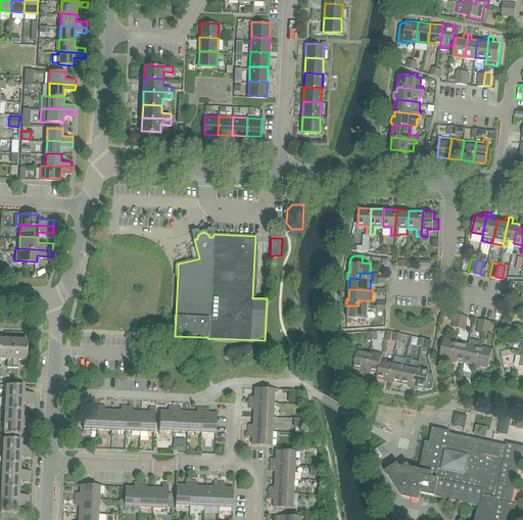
[(348,306),(348,316),(368,317),(369,306),(371,308),(371,300),(369,300),(359,300),(359,305),(348,305),(348,306)]
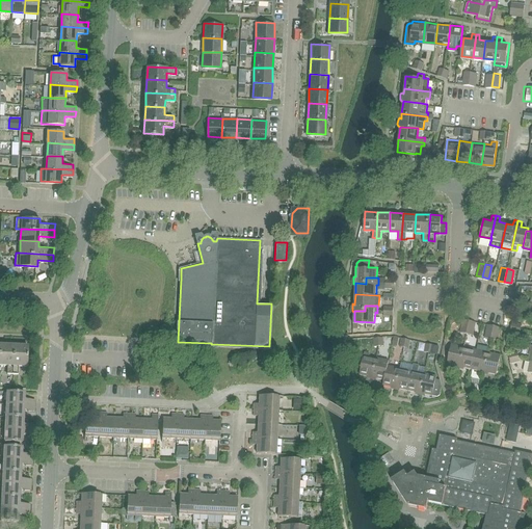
[(469,319),(462,317),(460,331),(467,332),(469,319)]
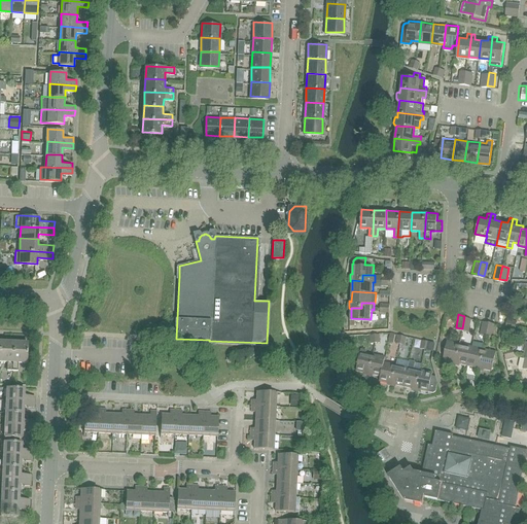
[(462,328),(468,329),(471,317),(464,316),(462,328)]
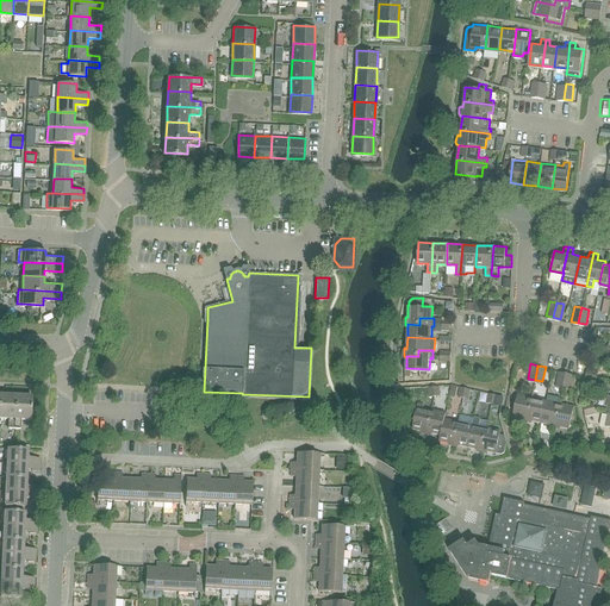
[(566,372),(559,369),(555,385),(564,386),(566,372)]
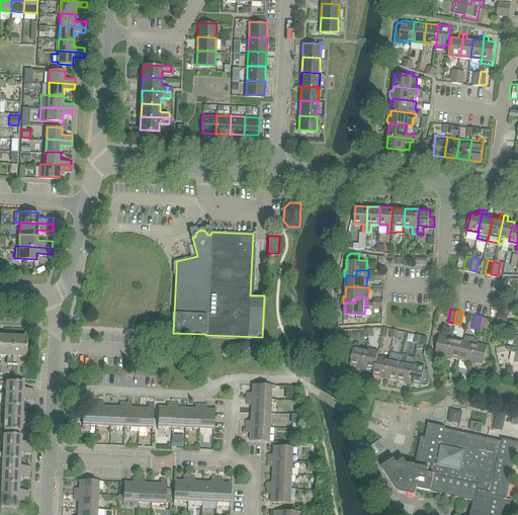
[(479,328),(485,330),(487,317),(481,316),(479,328)]
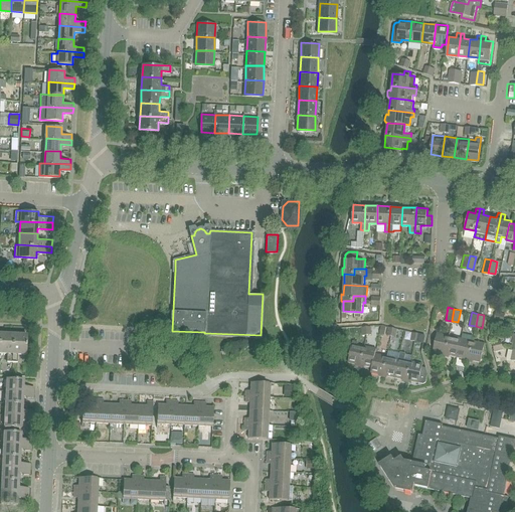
[(12,360),(13,332),(0,331),(0,335),(0,350),(8,351),(7,359),(12,360)]
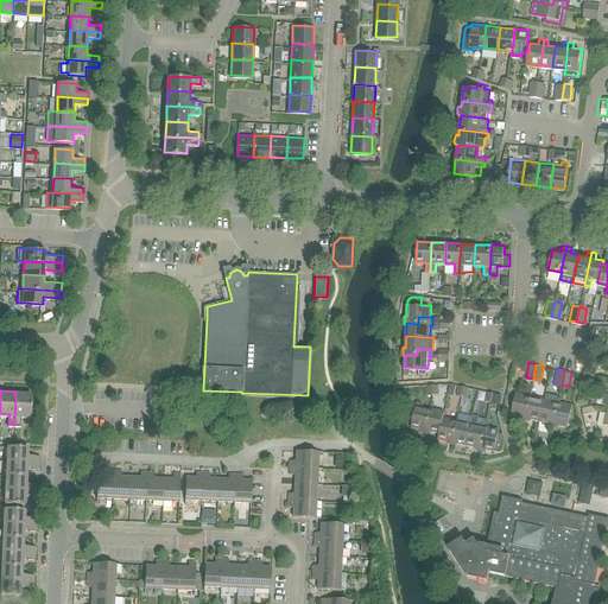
[(511,413),(525,415),(530,394),(515,390),(511,413)]
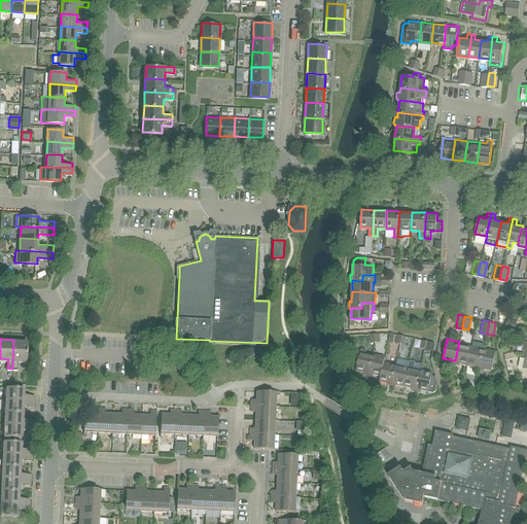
[(13,340),(12,369),(18,369),(19,359),(26,360),(27,341),(13,340)]
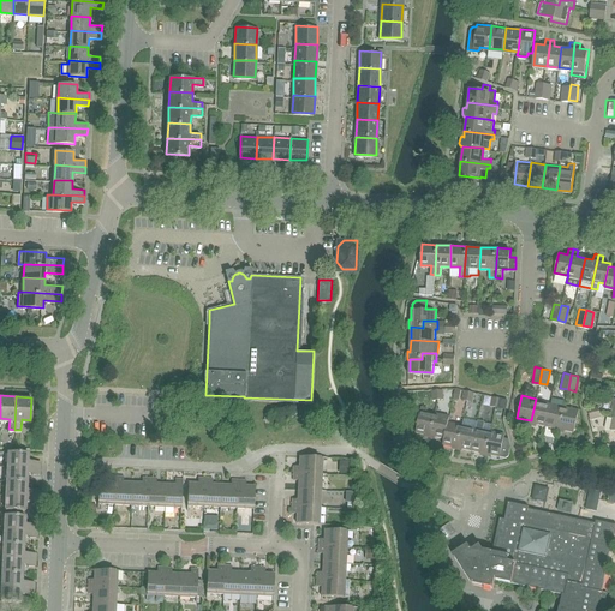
[(497,396),(496,405),(506,407),(507,397),(497,396)]
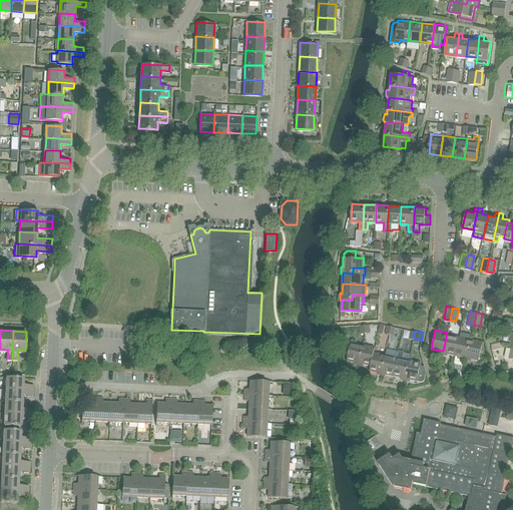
[(443,351),(455,354),(459,336),(447,333),(443,351)]
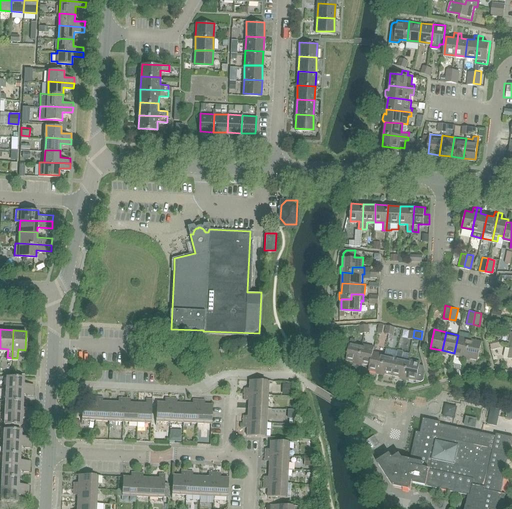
[(454,353),(466,356),(470,337),(458,335),(454,353)]
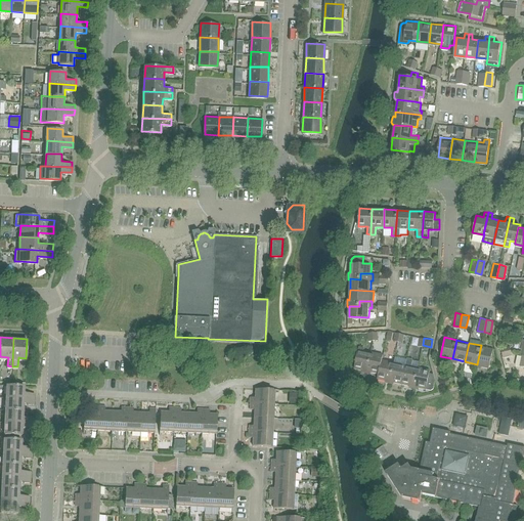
[(356,360),(354,367),(366,370),(370,351),(363,349),(364,346),(359,345),(356,360)]
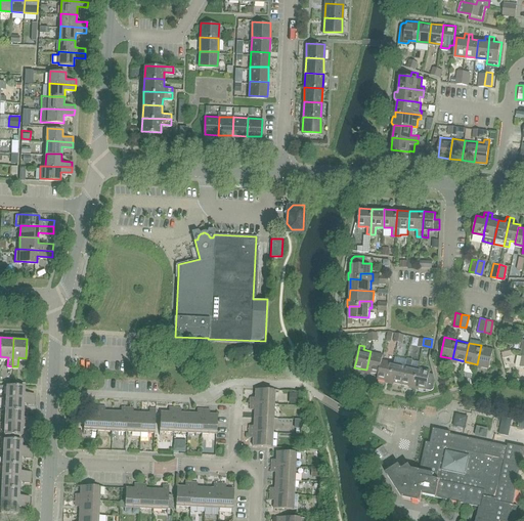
[(481,345),(477,364),(489,366),(493,348),(481,345)]
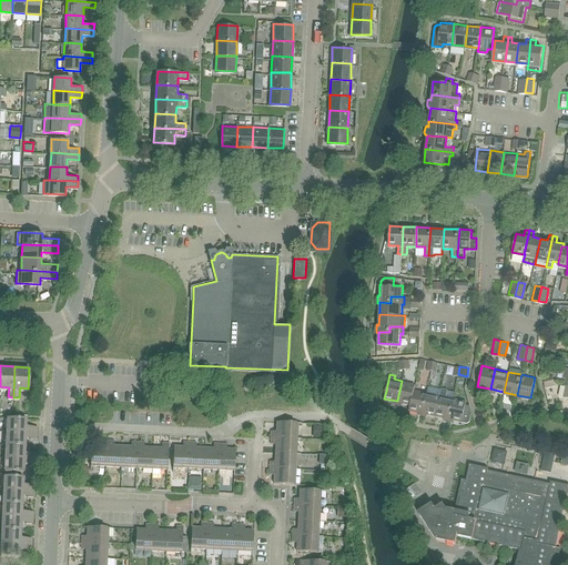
[(402,381),(397,401),(411,403),(414,389),(415,383),(402,381)]
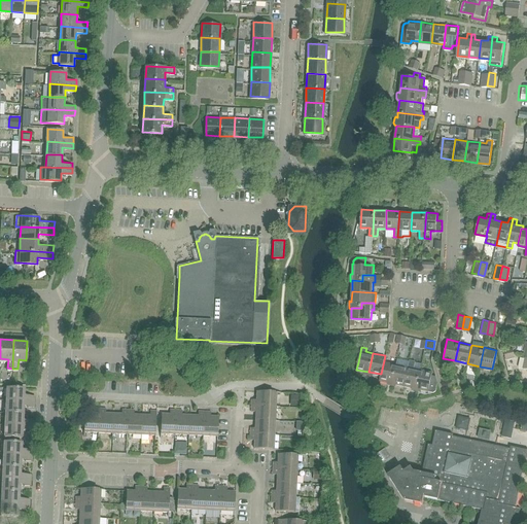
[(523,356),(520,355),(518,364),(523,367),(526,368),(526,356),(525,356),(525,357),(523,357),(523,356)]
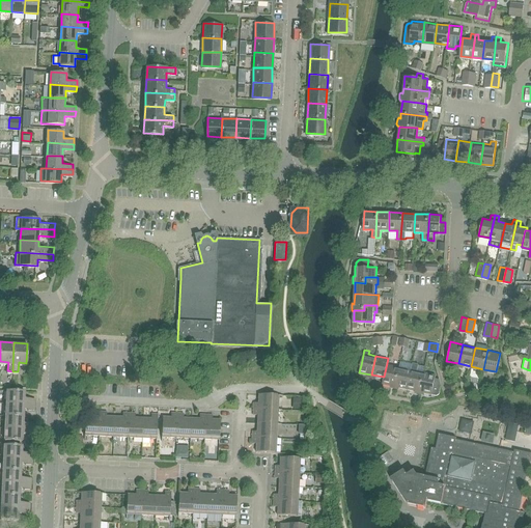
[(411,368),(407,388),(419,390),(423,371),(417,369),(418,362),(413,361),(411,368)]
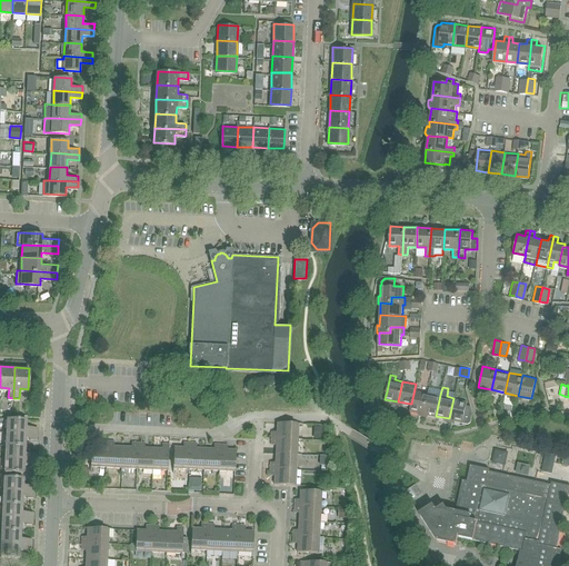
[(411,404),(410,409),(422,413),(428,391),(415,389),(411,404)]
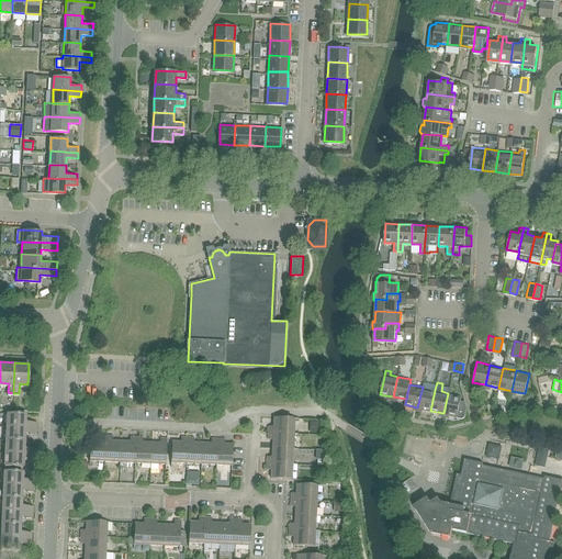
[(423,387),(417,407),(430,411),(435,390),(423,387)]
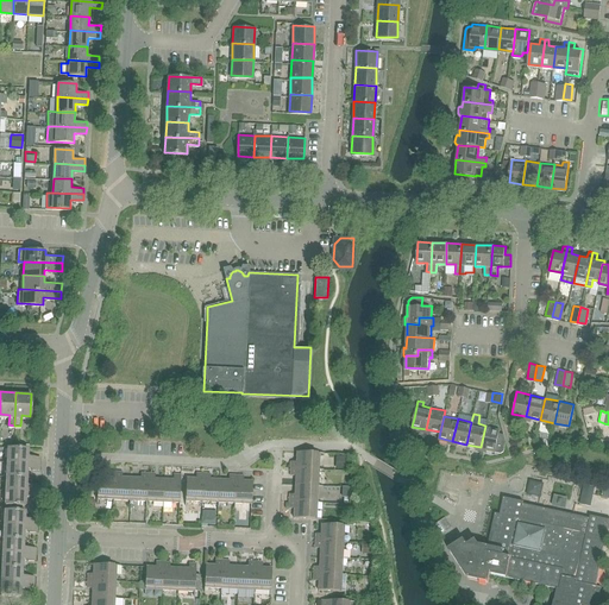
[(485,426),(481,447),(495,451),(501,452),(503,449),(506,440),(503,433),(498,432),(500,428),(485,426)]
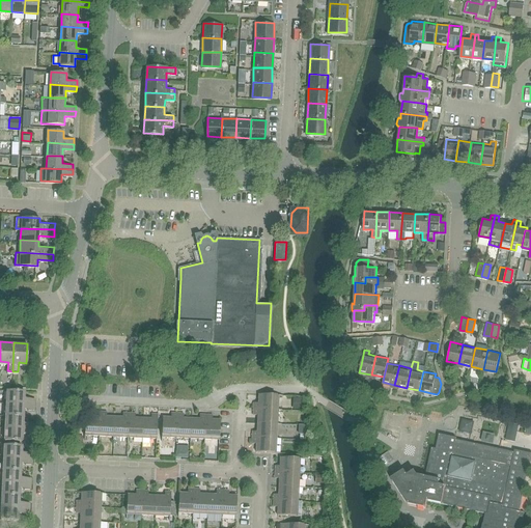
[(6,388),(6,401),(33,403),(33,396),(23,396),(24,389),(6,388)]
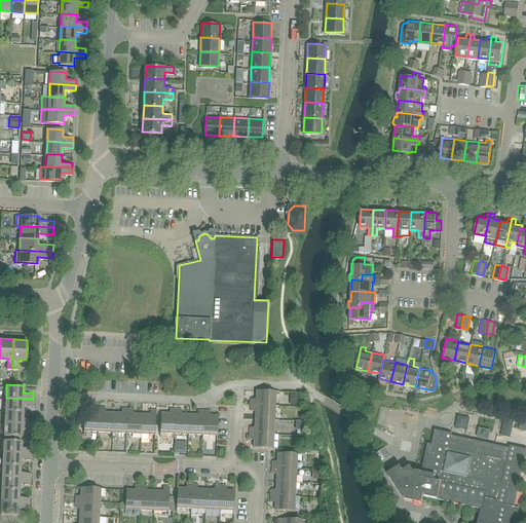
[(251,396),(250,402),(274,403),(275,389),(256,388),(255,397),(251,396)]
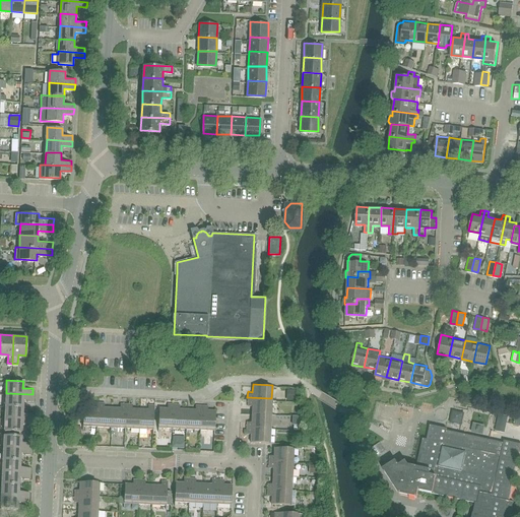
[(6,393),(5,405),(22,405),(22,398),(33,399),(33,394),(6,393)]
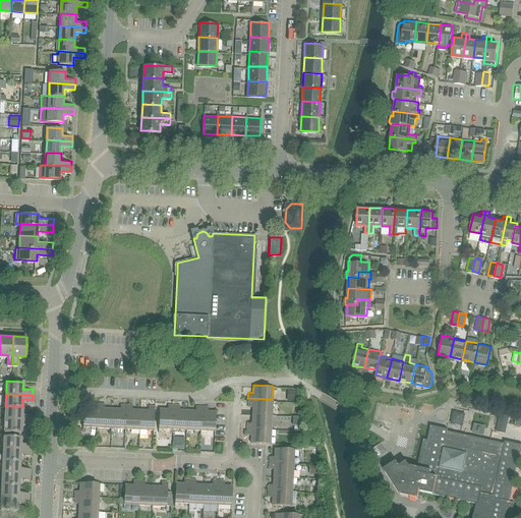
[(252,404),(251,412),(271,413),(272,399),(247,398),(247,404),(252,404)]
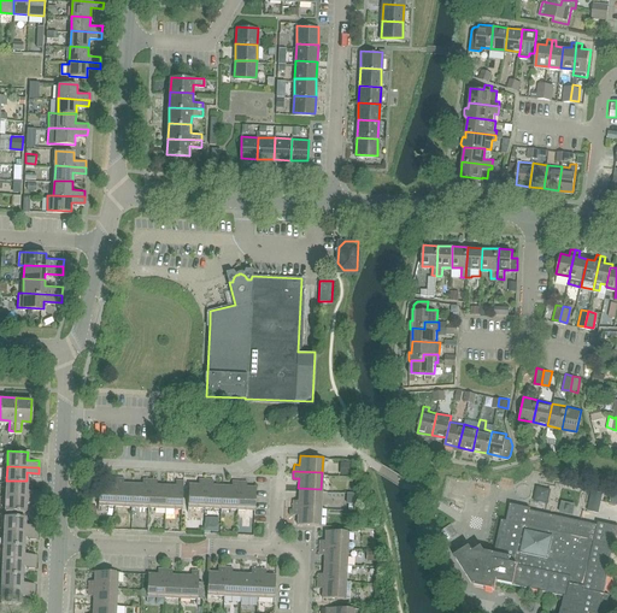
[(98,502),(113,502),(115,475),(107,475),(107,479),(99,479),(98,502)]
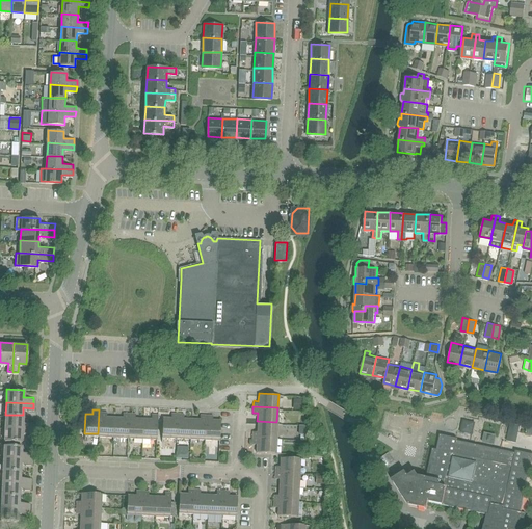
[(98,433),(112,434),(113,415),(105,415),(105,411),(99,410),(98,433)]
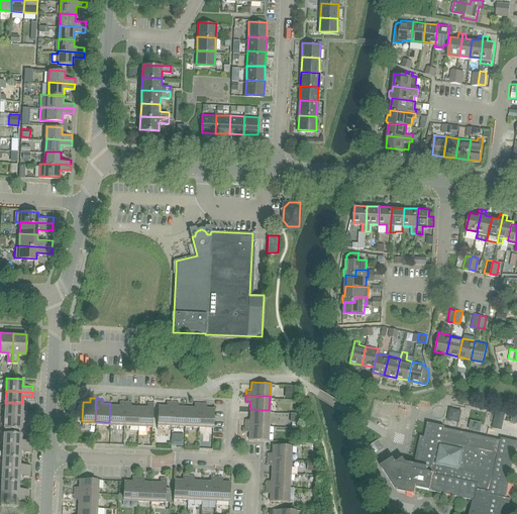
[(157,422),(170,423),(172,400),(166,399),(165,404),(158,403),(157,422)]
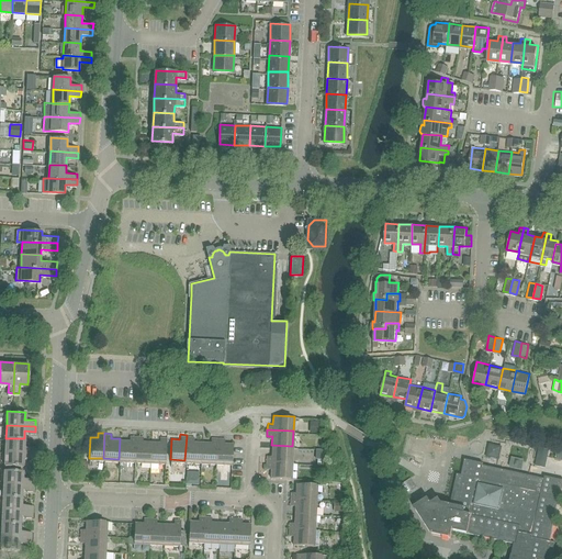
[(119,459),(134,460),(135,435),(128,435),(128,439),(120,438),(119,459)]
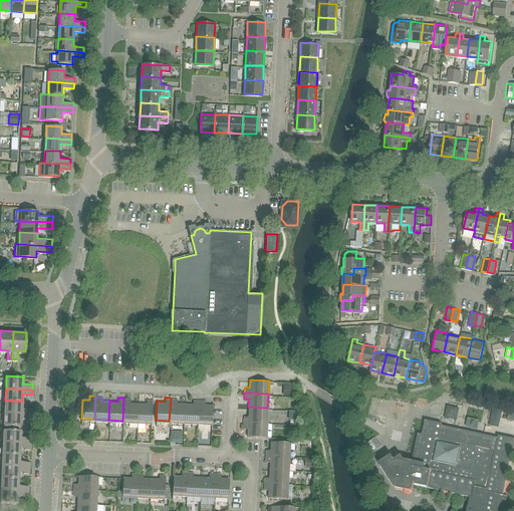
[(122,421),(137,421),(138,402),(130,402),(130,398),(123,398),(122,421)]
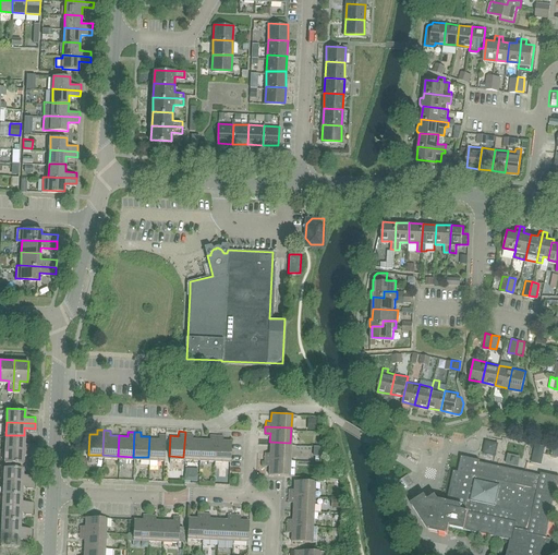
[(183,457),(198,457),(199,437),(191,436),(192,432),(185,432),(183,457)]
